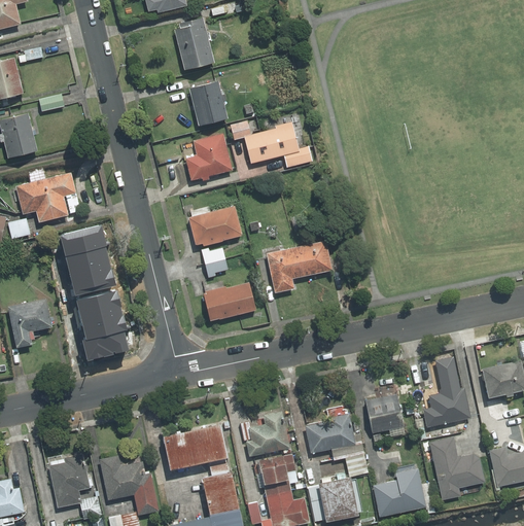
[(0,28),(22,23),(16,4),(28,2),(27,0),(0,0),(0,28)]
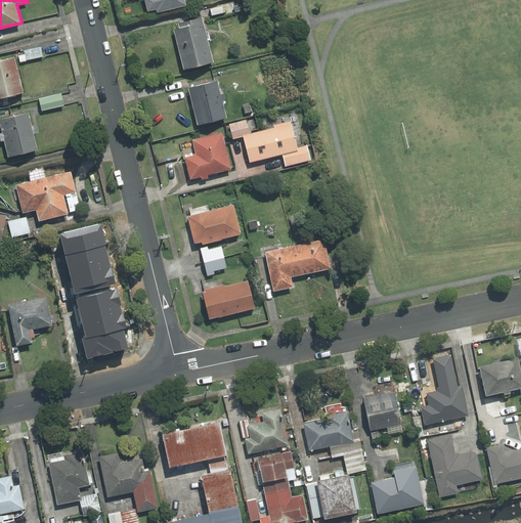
[(142,0),(146,12),(156,10),(157,12),(186,5),(184,0),(142,0)]
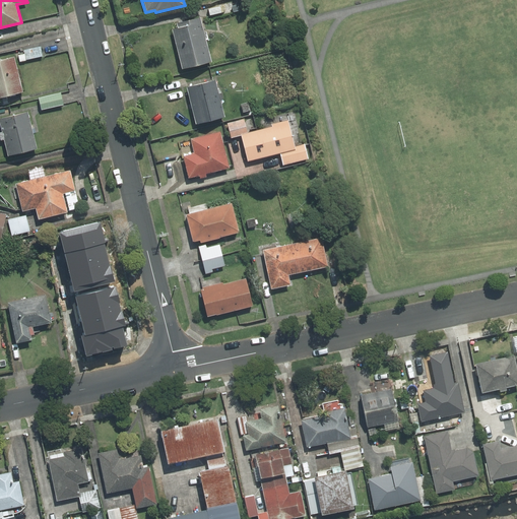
[(239,0),(238,0),(215,5),(219,23),(243,17),(239,0)]
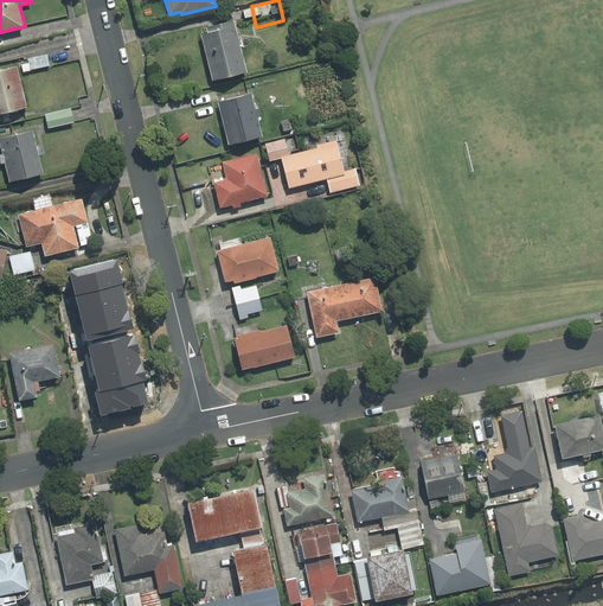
[(248,71),(233,19),(197,29),(211,82),(248,71)]
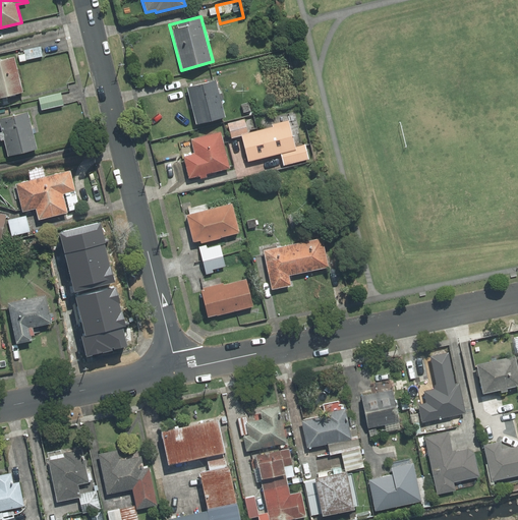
[(14,56),(0,59),(0,96),(23,91),(14,56)]
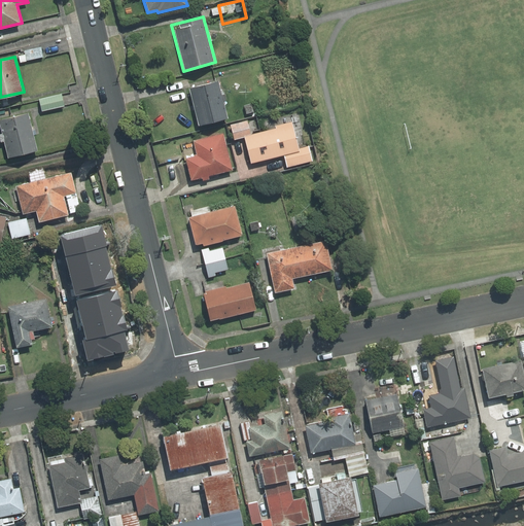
[(229,117),(218,80),(188,89),(199,126),(229,117)]
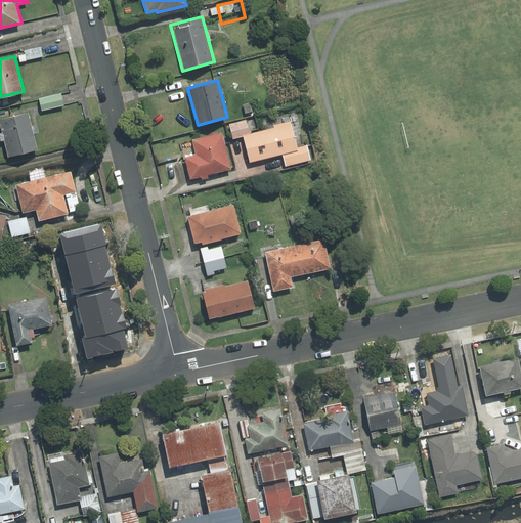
[(62,94),(36,99),(38,112),(64,106),(62,94)]
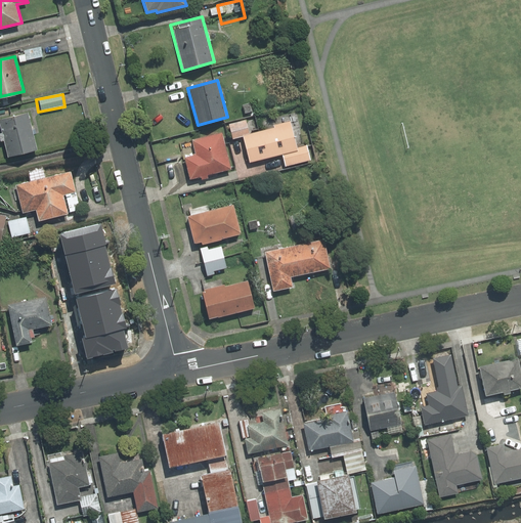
[(38,149),(29,112),(0,119),(0,127),(8,158),(38,149)]
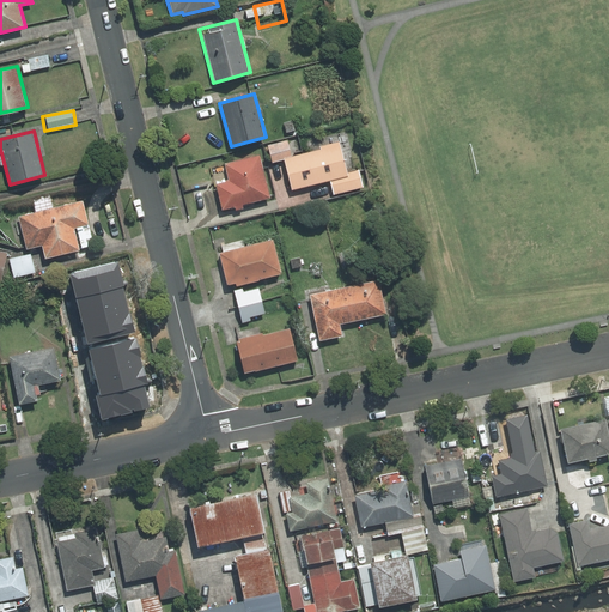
[(270,163),(285,159),(292,189),(330,181),(334,195),(364,188),(360,171),(348,174),(341,143),(298,153),(294,138),(267,145),(270,163)]
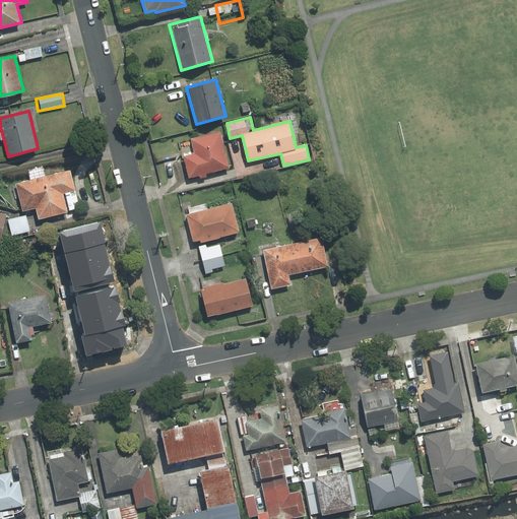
[(194,152),(182,155),(187,178),(230,168),(220,131),(191,138),(194,152)]
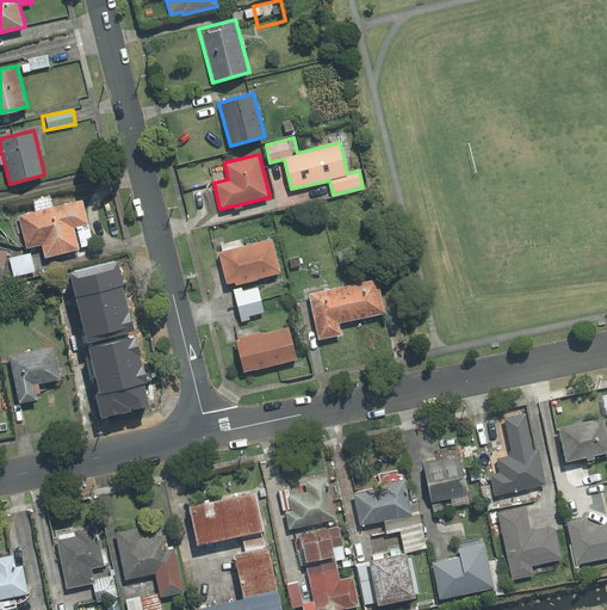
[(33,203),(35,211),(17,215),(25,250),(43,245),(45,257),(93,246),(82,199),(53,207),(50,199),(33,203)]
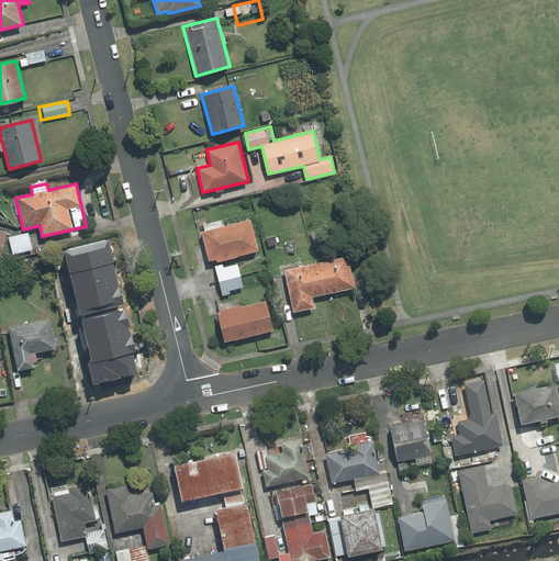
[(209,259),(215,262),(259,251),(250,219),(201,232),(209,259)]
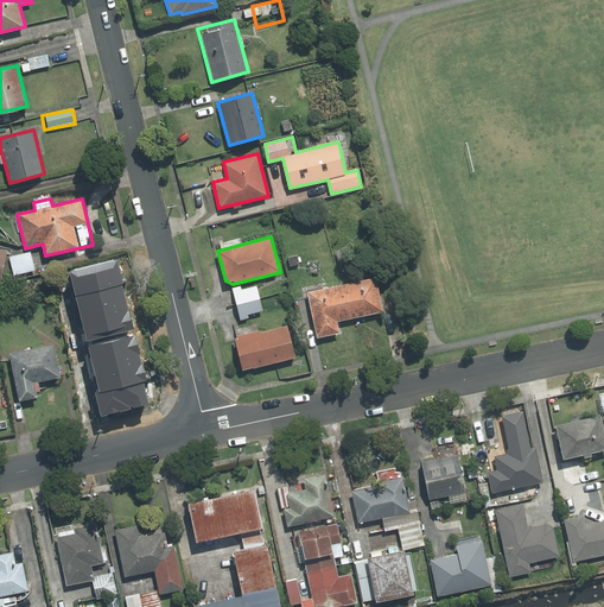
[(30,252),(7,258),(12,274),(35,267),(30,252)]
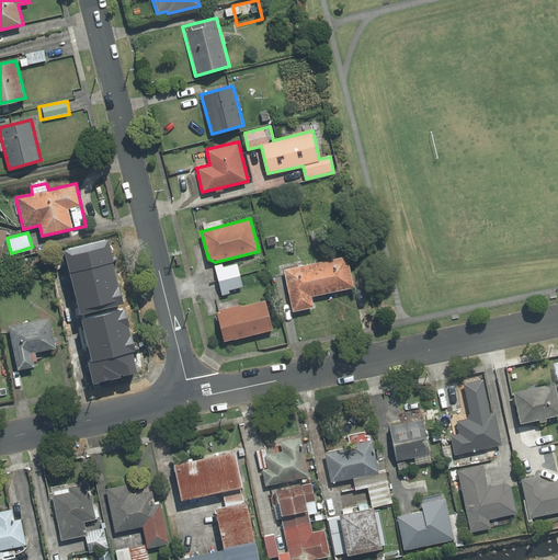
[(353,287),(346,255),(284,269),(293,310),(312,307),(310,295),(353,287)]
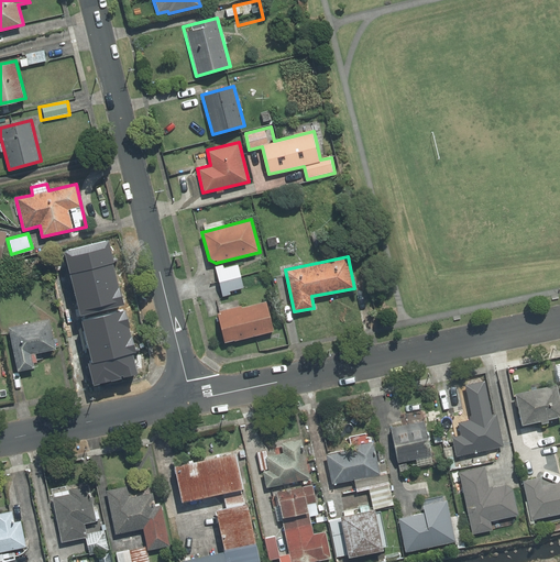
[(238,264),(217,270),(223,296),(230,295),(229,293),(244,288),(238,264)]
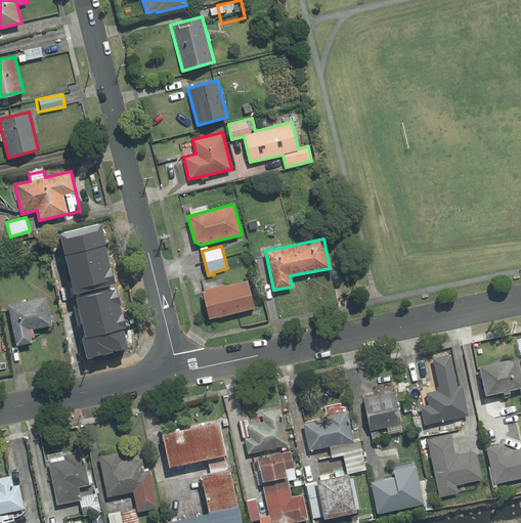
[(245,280),(200,291),(207,319),(252,308),(245,280)]
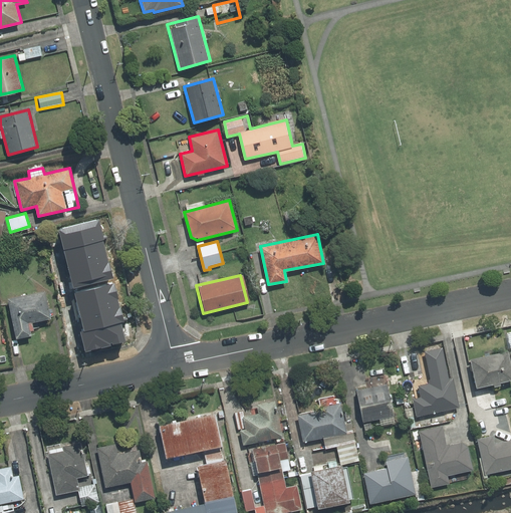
[(99,280),(69,286),(77,325),(107,319),(99,280)]
